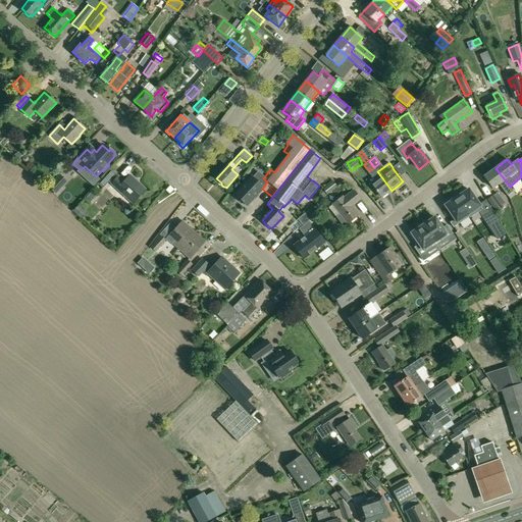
[(128,175),(135,167),(129,165),(124,172),(128,175)]
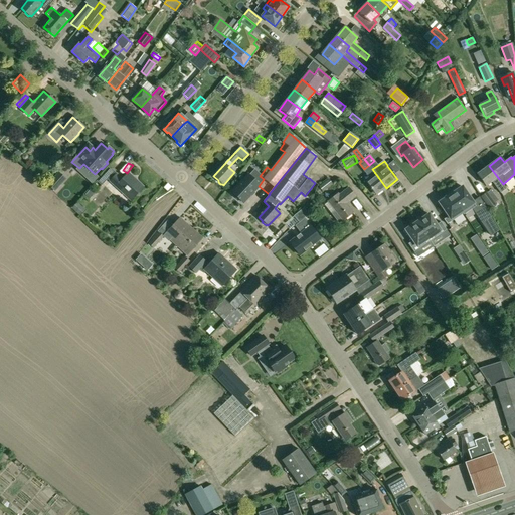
[(503,184),(489,166),(477,174),(486,186),(492,182),(501,193),(506,189),(502,184),(503,184)]
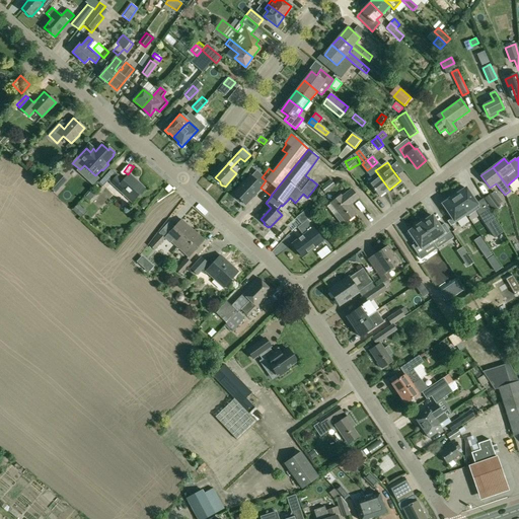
[(376,178),(369,184),(379,198),(389,190),(375,170),(372,173),(376,178)]
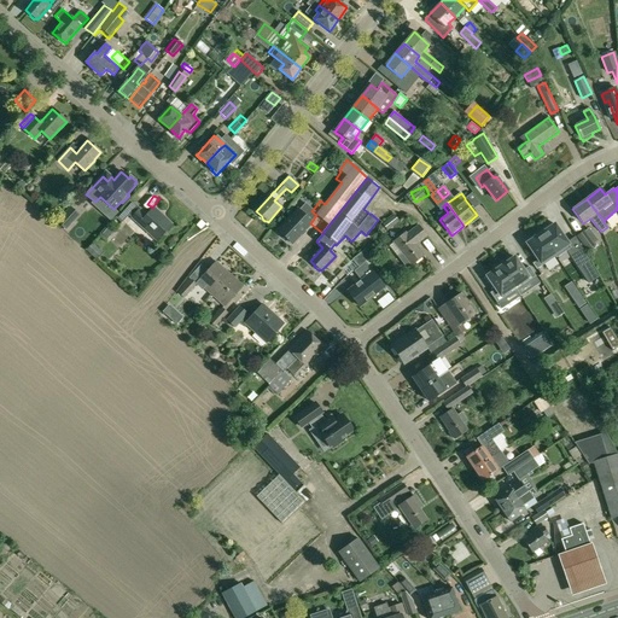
[(71,208),(58,222),(65,228),(79,215),(71,208)]
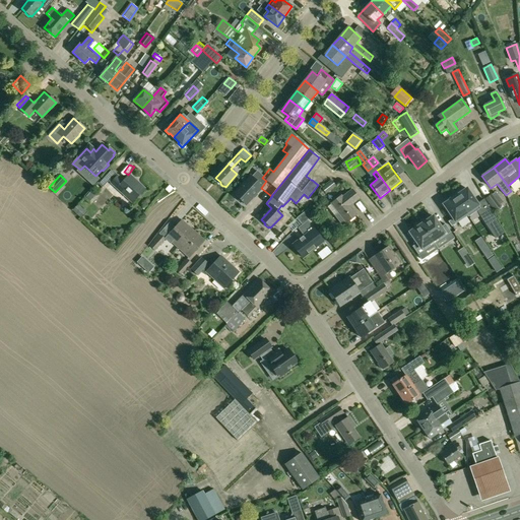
[(124,182),(118,176),(111,184),(132,203),(145,189),(130,175),(124,182)]
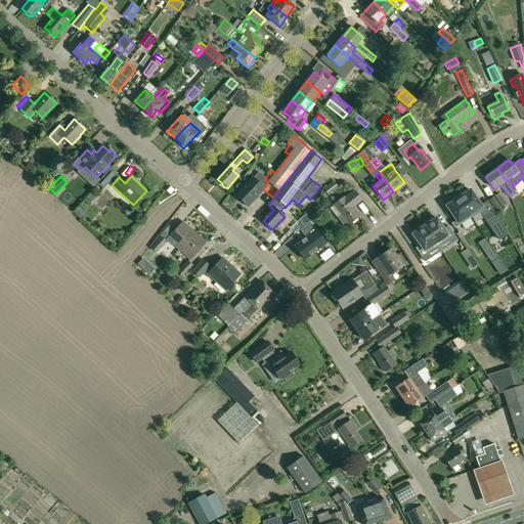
[(234,194),(236,197),(235,199),(239,203),(242,202),(247,206),(263,188),(251,177),(234,194)]
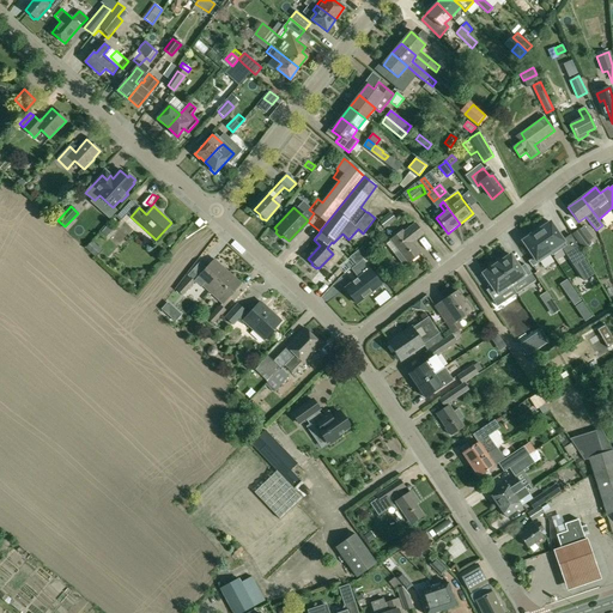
[(127,213),(122,208),(115,216),(121,220),(127,213)]
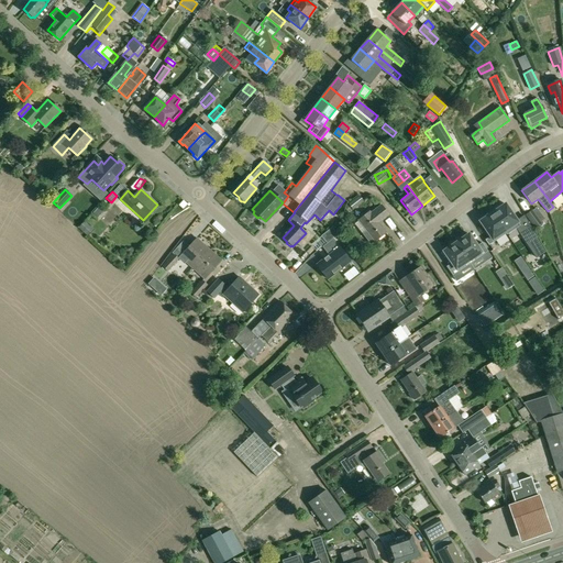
[(359,196),(349,205),(352,209),(363,201),(359,196)]
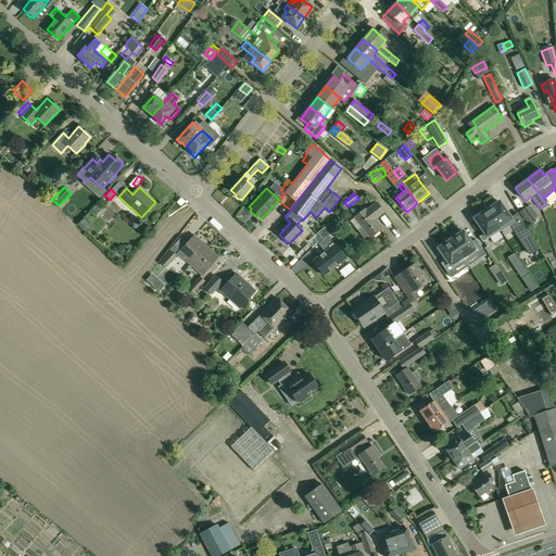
[(366,241),(369,238),(370,239),(381,230),(375,222),(384,213),(376,203),(366,211),(365,210),(354,218),(358,224),(354,227),(366,241)]
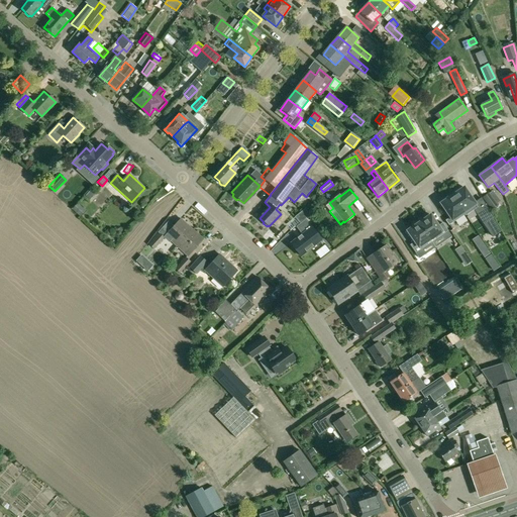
[(453,197),(467,216),(466,216),(467,218),(477,211),(490,231),(497,225),(482,199),(475,204),(466,189),(462,191),(461,189),(453,195),(455,196),(453,197)]
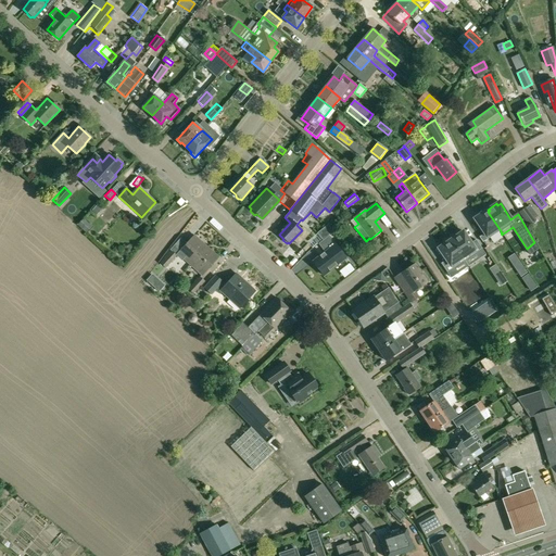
[(92,211),(97,214),(102,209),(98,204),(92,211)]
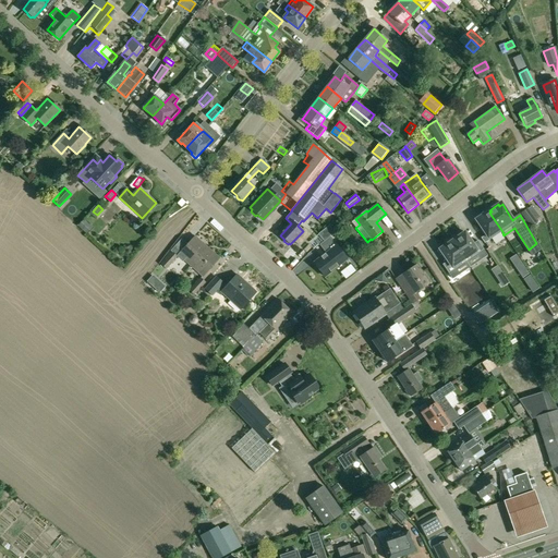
[(521,213),(531,226),(537,221),(528,208),(521,213)]
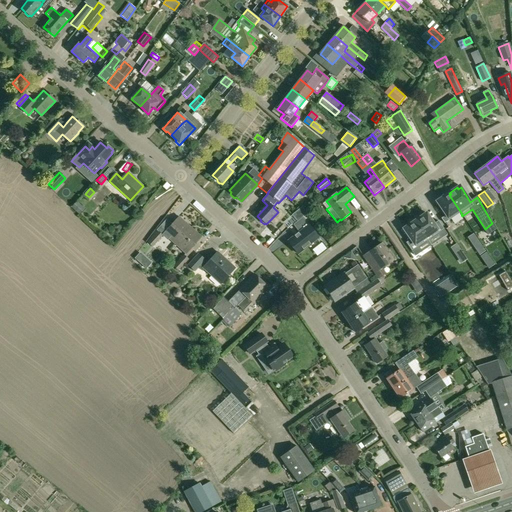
[(449,195),(448,196),(446,195),(439,200),(440,201),(438,203),(447,217),(443,220),(446,225),(461,214),(462,214),(449,195)]
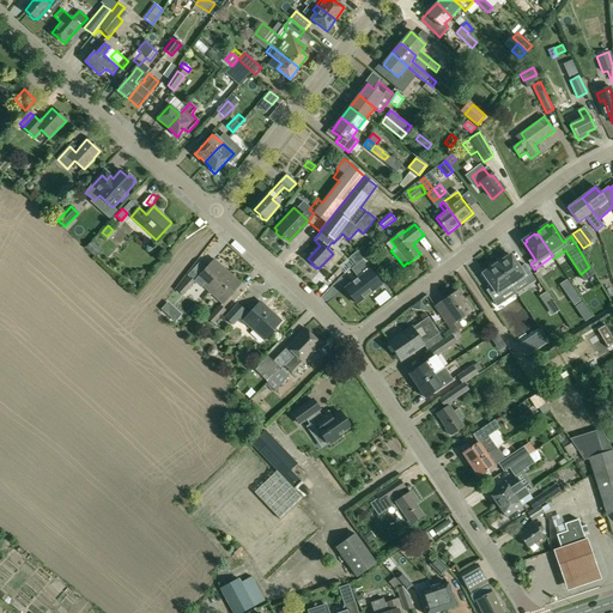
[(307,248),(313,240),(305,236),(301,243),(307,248)]
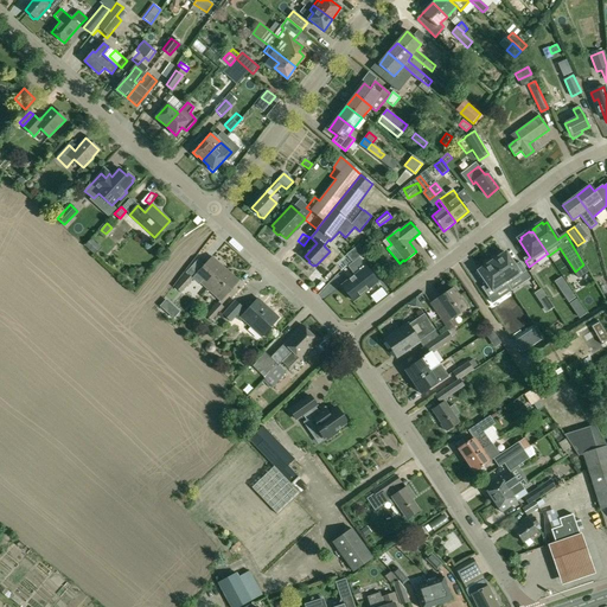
[(84,247),(95,255),(102,248),(91,238),(84,247)]
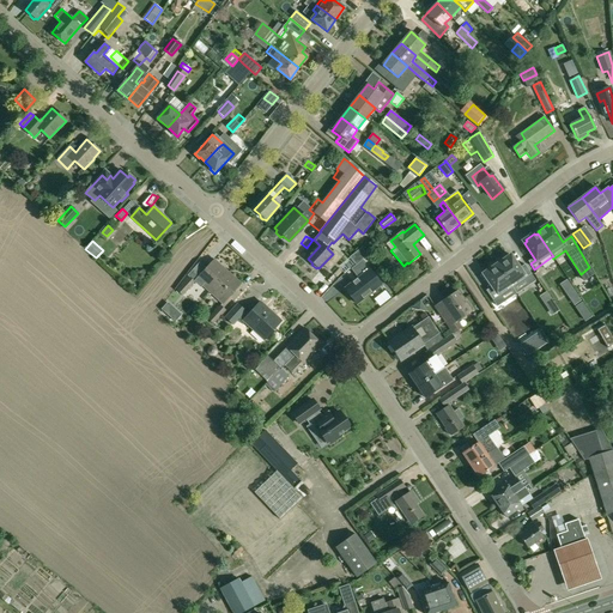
[(339,268),(344,273),(356,265),(357,265),(363,260),(368,255),(362,248),(350,258),(351,259),(339,268)]
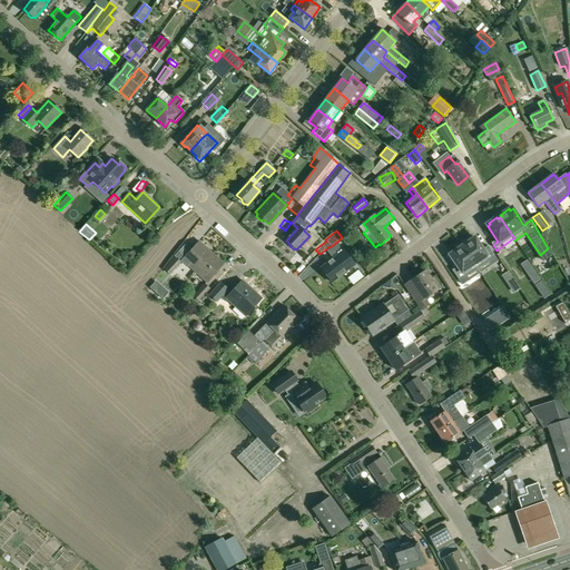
[(312,233),(305,248),(313,253),(320,237),(312,233)]
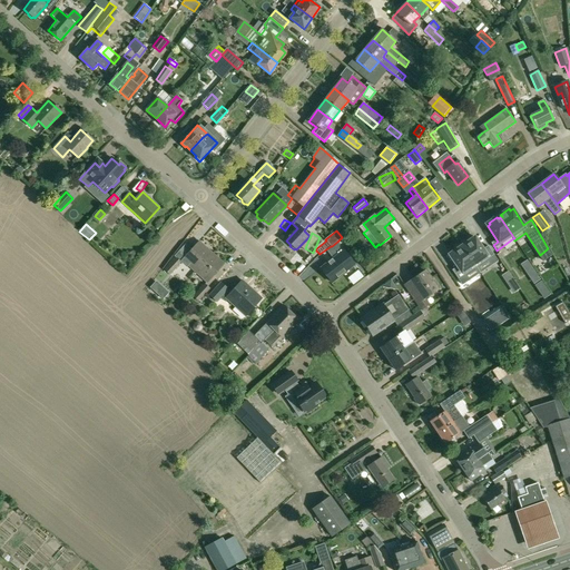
[(462,246),(474,265),(492,253),(487,244),(482,247),(473,235),(472,236),(471,235),(464,238),(465,241),(460,244),(462,246)]
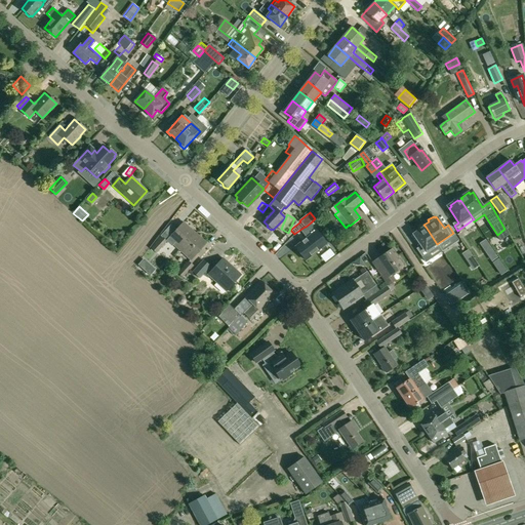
[(168,240),(179,250),(195,233),(184,223),(168,240)]
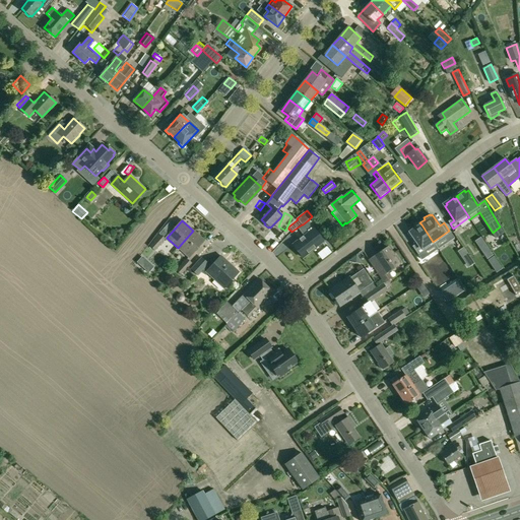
[(417,255),(434,244),(433,242),(421,224),(416,228),(415,225),(409,230),(410,232),(409,233),(416,244),(412,247),(417,255)]
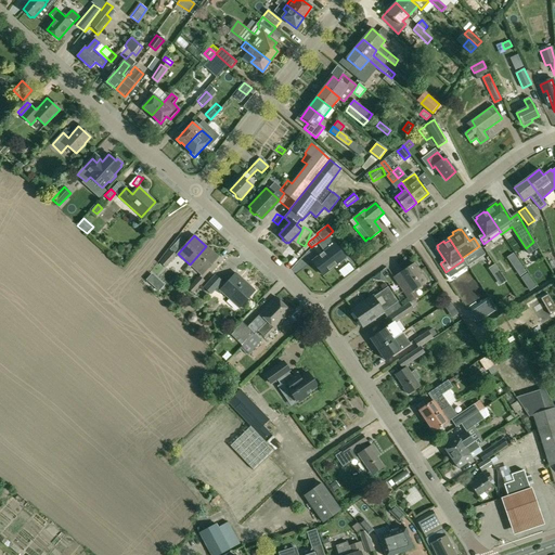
[(206,246),(190,265),(202,275),(218,257),(206,246)]
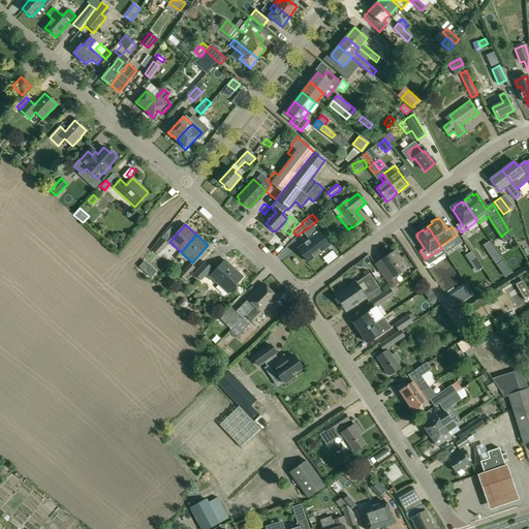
[(298,250),(307,262),(322,251),(316,243),(319,241),(315,237),(298,250)]
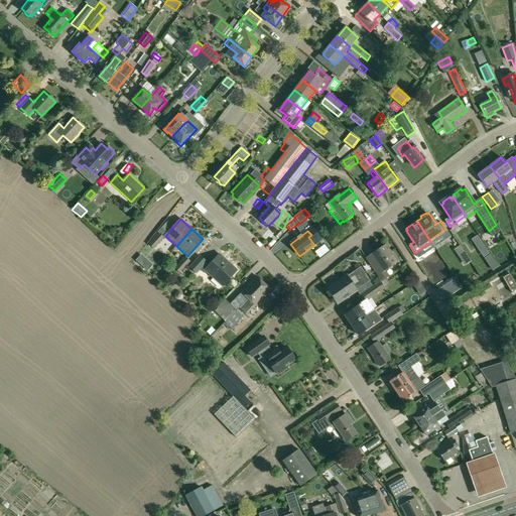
[(148,245),(153,250),(164,238),(159,233),(148,245)]
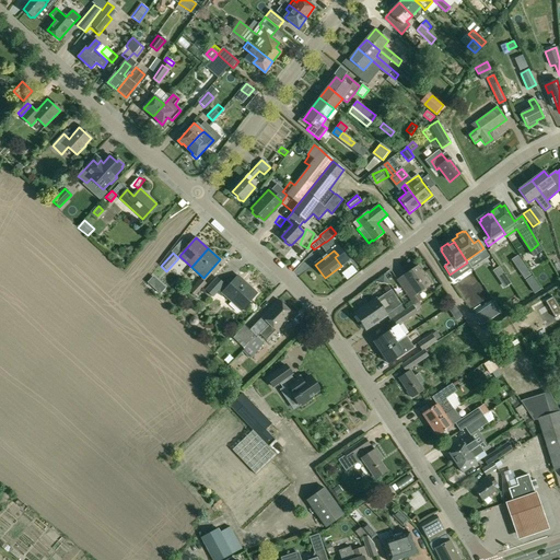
[(531,273),(524,263),(517,267),(524,278),(531,273)]
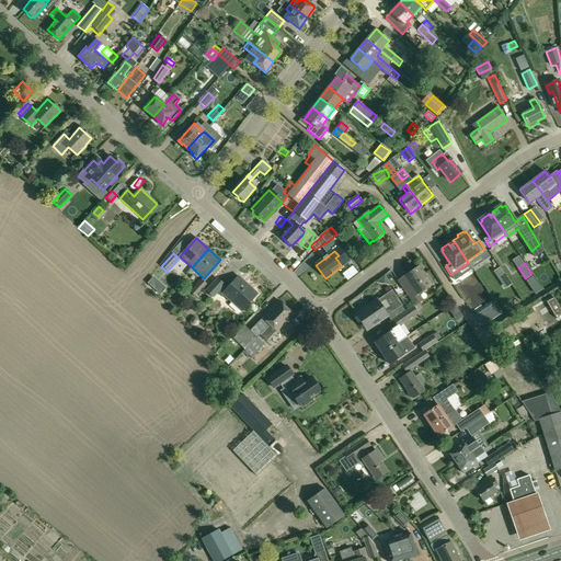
[(423,299),(419,293),(432,284),(419,265),(405,275),(408,279),(401,284),(415,305),(423,299)]
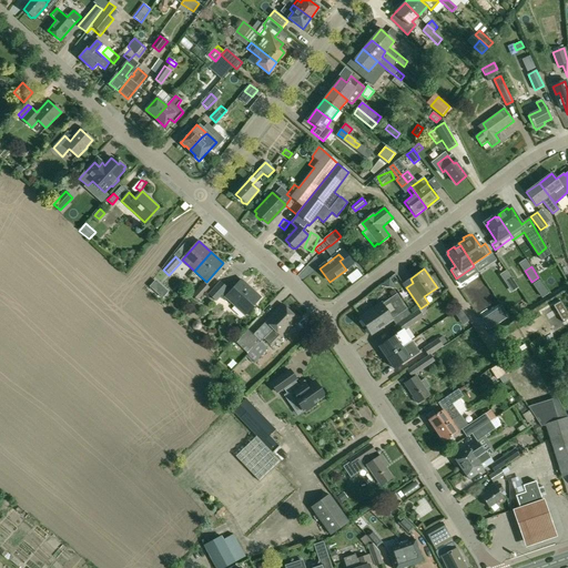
[(506,284),(513,280),(506,271),(500,275),(506,284)]
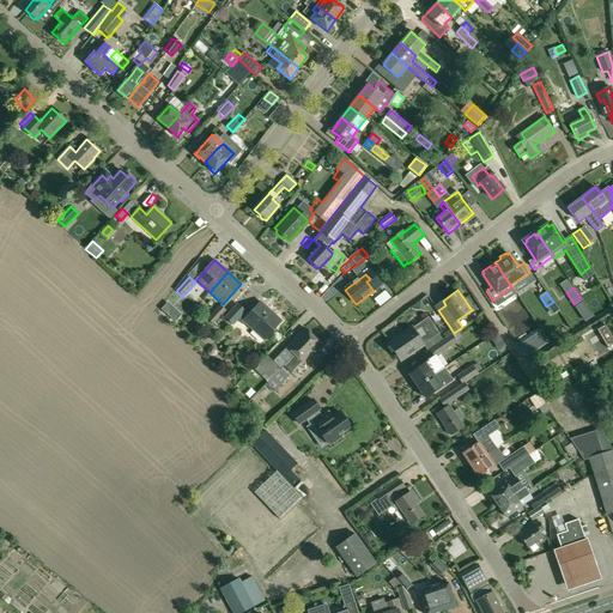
[(161,309),(165,314),(173,307),(168,302),(161,309)]
